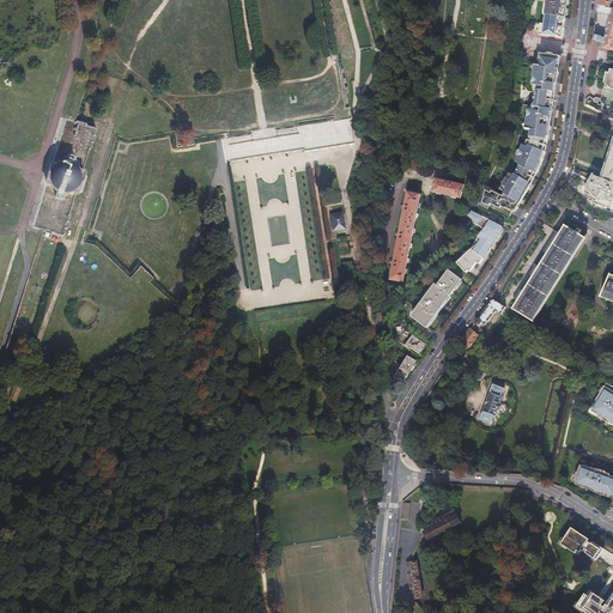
[(546,0),(545,14),(557,17),(565,18),(568,0),(546,0)]
